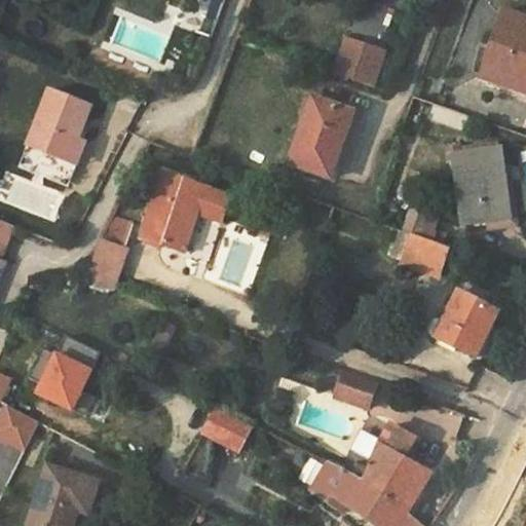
[(525,17),(508,11),(484,78),(525,92),(525,17)]
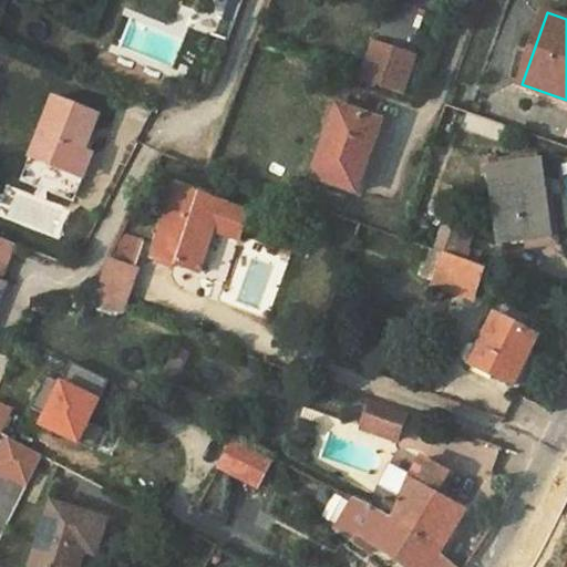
[(370,40),(360,82),(408,93),(418,52),(370,40)]
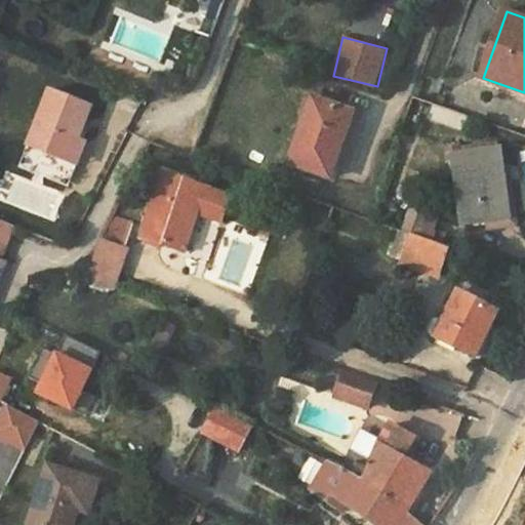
[(49,89),(16,167),(58,183),(90,106),(49,89)]
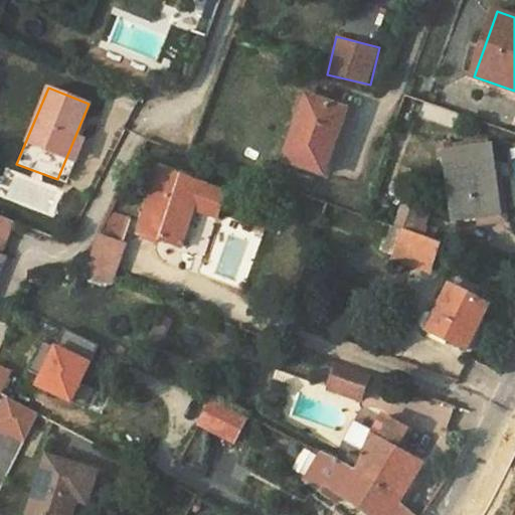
[(308,97),(285,161),(324,175),(340,131),(331,127),(338,108),(308,97)]
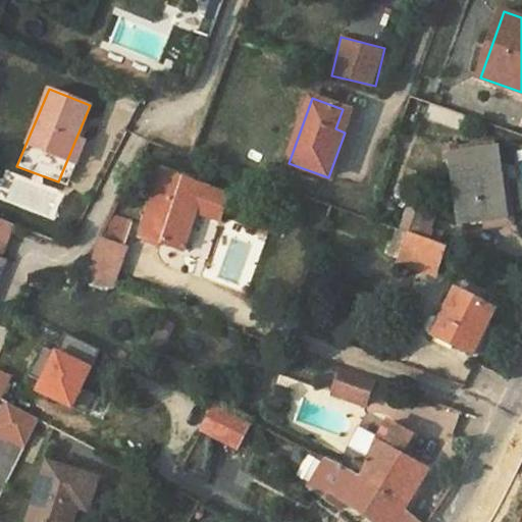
[(335,128),(345,133),(353,112),(343,109),(335,128)]
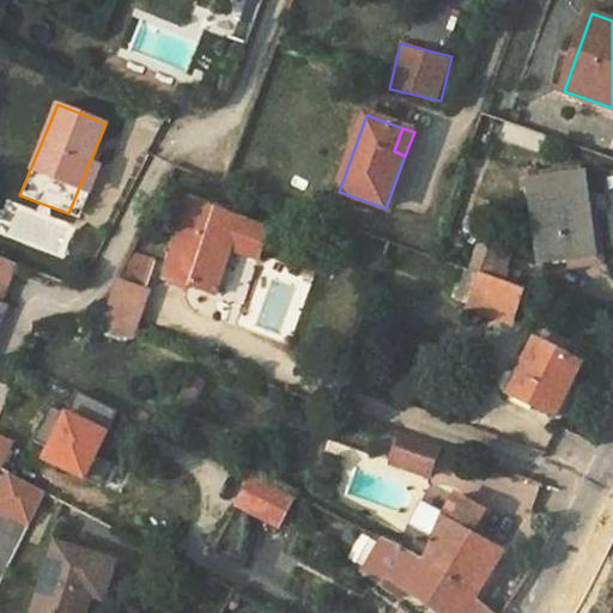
[(520,186),(530,186),(530,182),(542,181),(541,167),(519,170),(520,186)]
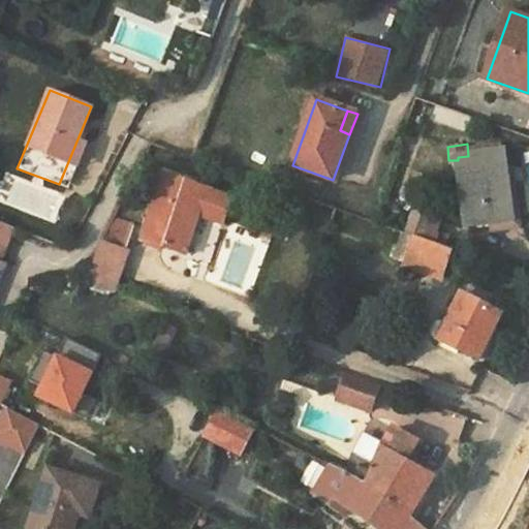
[(468,156),(458,157),(458,160),(467,226),(492,223),(516,219),(515,215),(506,150),(468,156)]
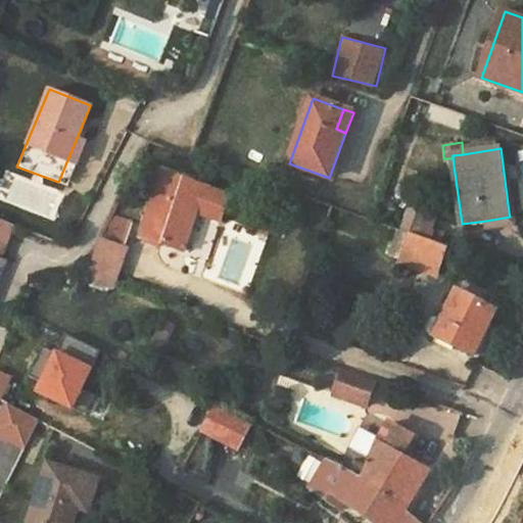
[(163,174),(144,237),(184,250),(197,211),(198,207),(207,210),(215,190),(163,174)]
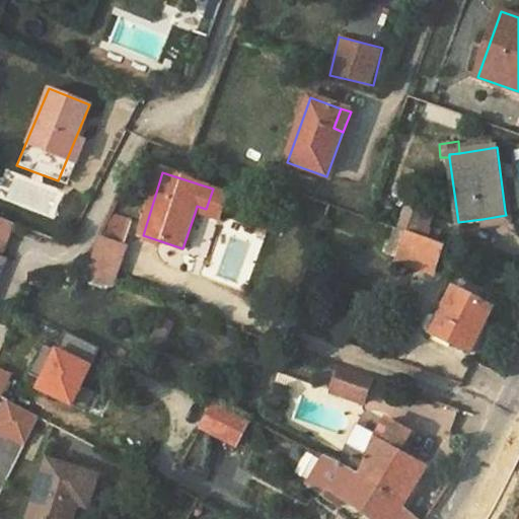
[(204,214),(206,209),(197,206),(196,210),(204,214)]
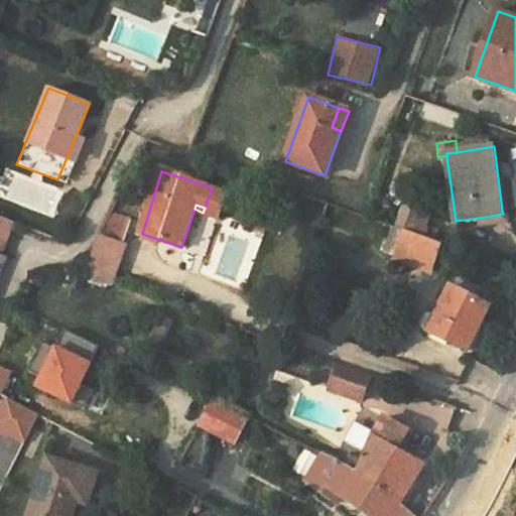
[(405,205),(397,228),(404,230),(434,241),(438,232),(426,228),(431,214),(405,205)]
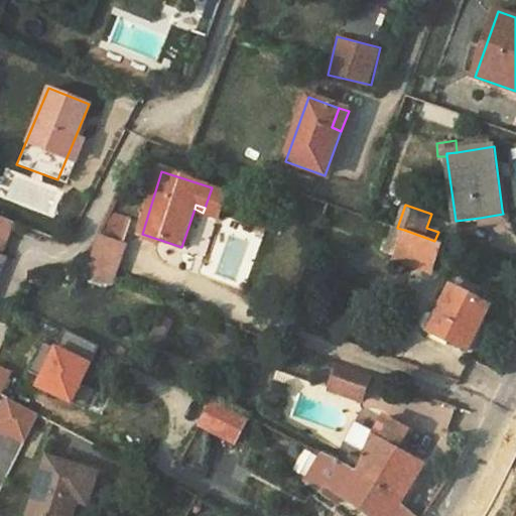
[(503,214),(480,218),(481,227),(509,224),(507,209),(502,210),(503,214)]
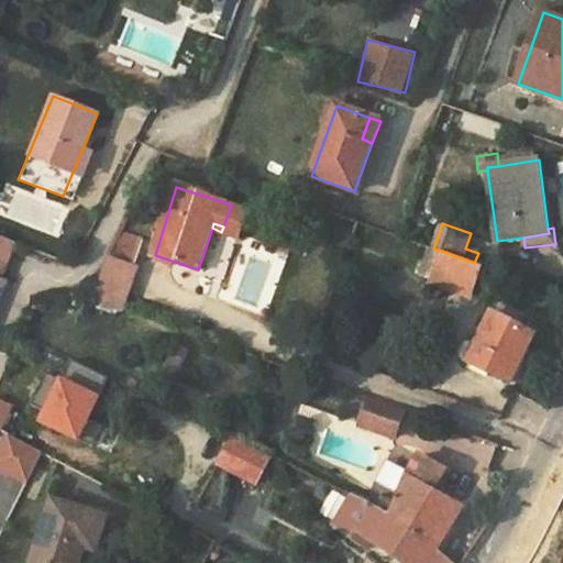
[(295,239),(286,235),(279,252),(289,255),(295,239)]
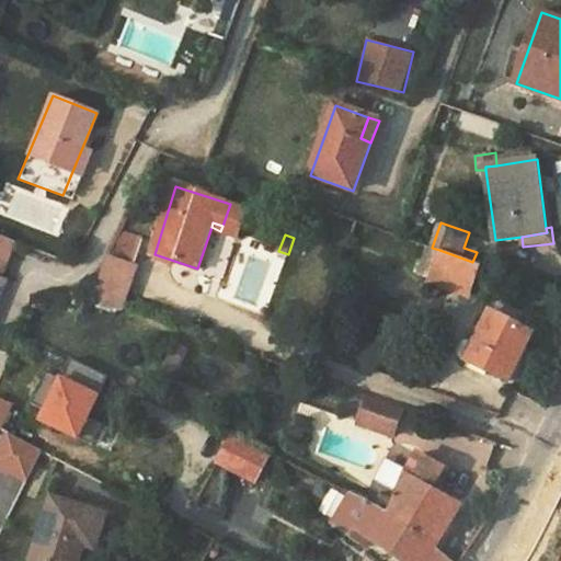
[(11,240),(0,236),(0,261),(2,262),(11,240)]
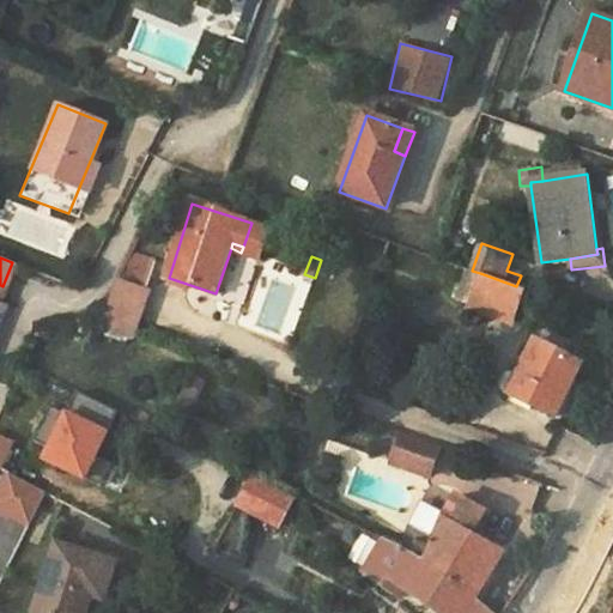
[(149,291),(153,277),(125,267),(120,279),(109,305),(102,328),(134,340),(150,292),(149,291)]
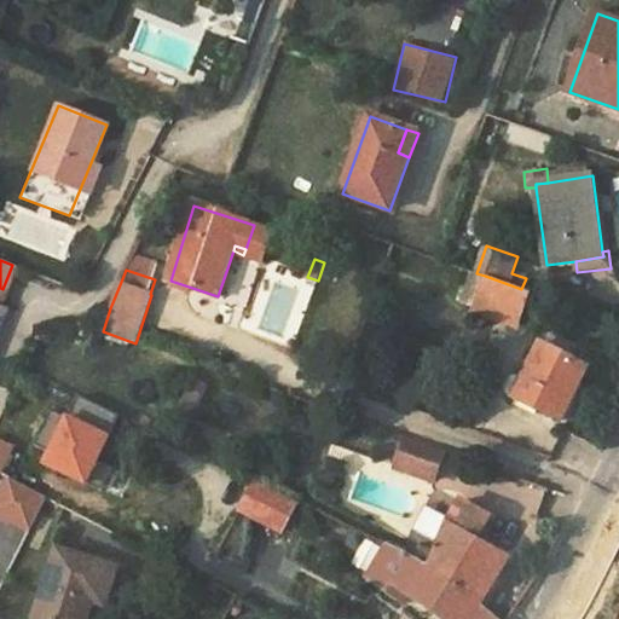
[(462,302),(474,306),(485,276),(476,273),(473,272),(462,302)]
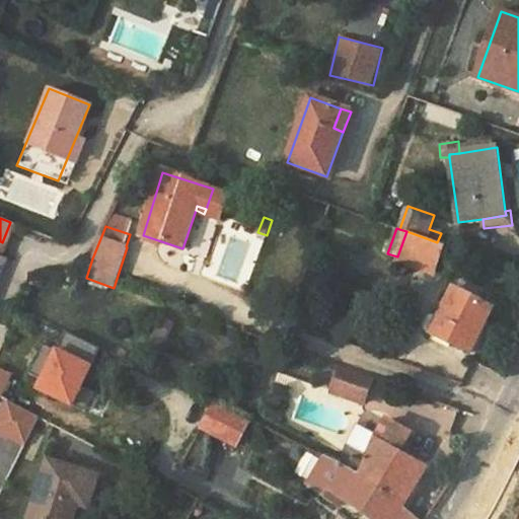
[(397,256),(395,261),(435,274),(445,245),(437,242),(406,231),(397,256)]
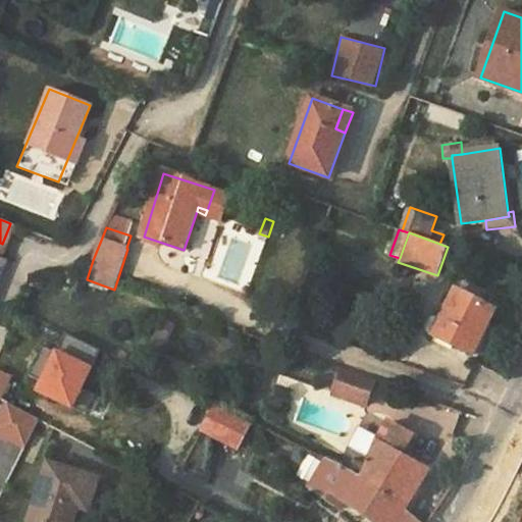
[(442,319),(434,334),(473,356),(497,310),(492,308),(499,298),(465,280),(460,292),(457,291),(442,319)]
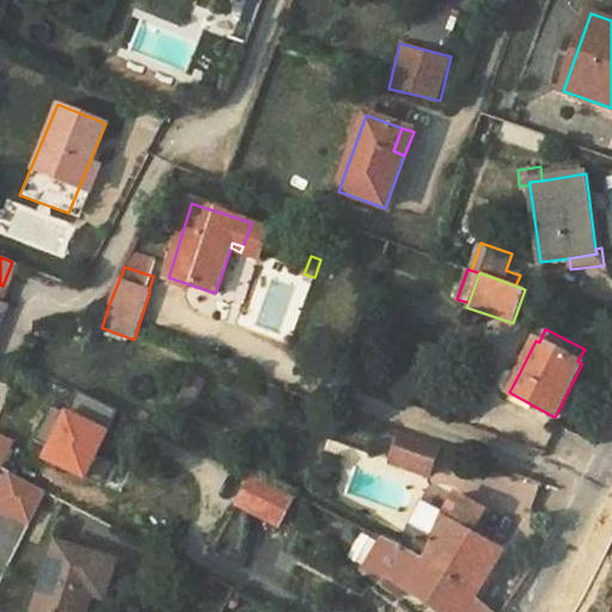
[(501,389),(509,392),(519,374),(510,369),(501,389)]
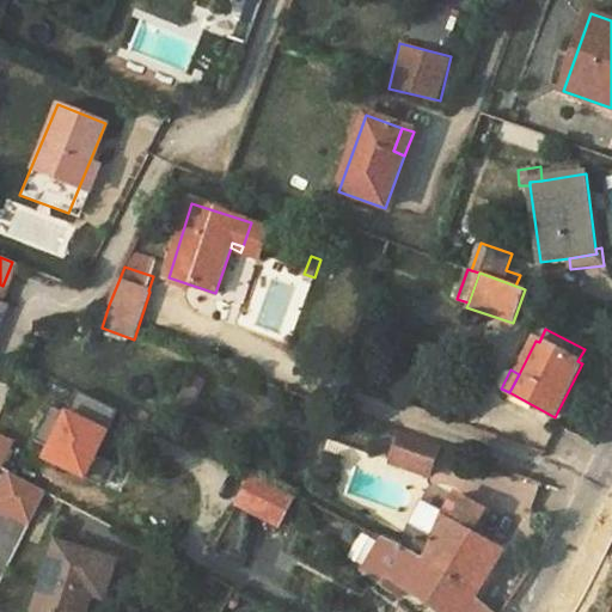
[(78,396),(72,414),(104,424),(110,407),(78,396)]
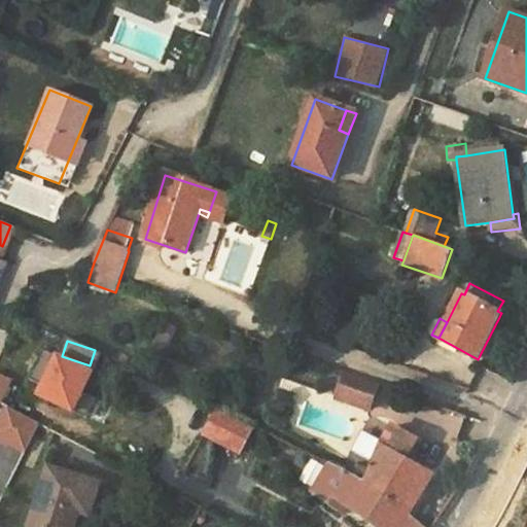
[(51,355),(38,401),(79,414),(93,367),(51,355)]
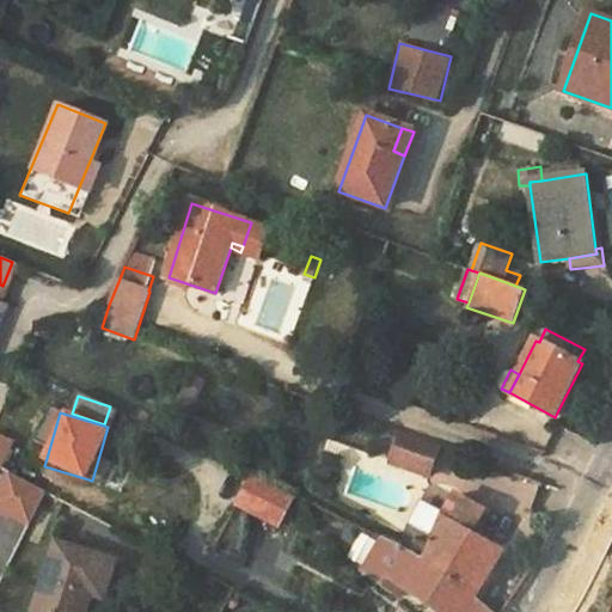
[(385,433),(401,440),(403,434),(386,428),(385,433)]
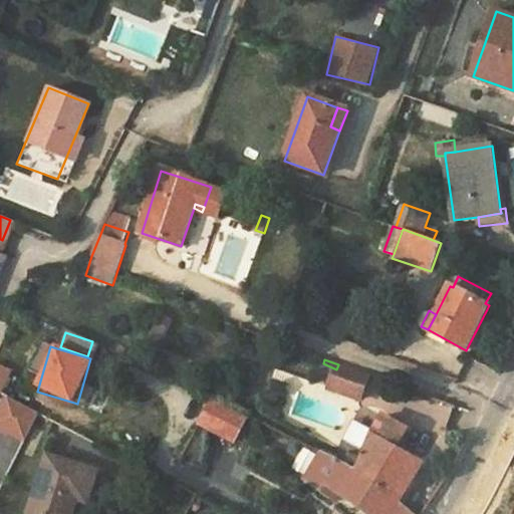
[(336,369),(329,388),(362,400),(370,375),(338,364),(336,369)]
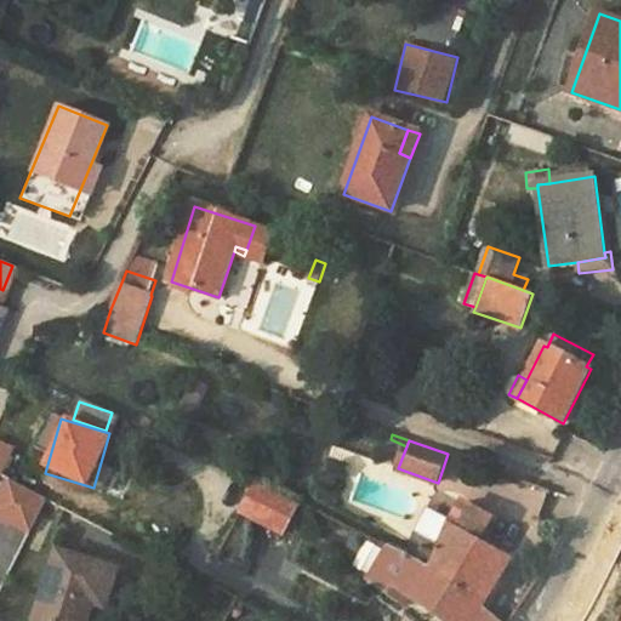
[(0,473),(3,474),(15,449),(0,442),(0,473)]
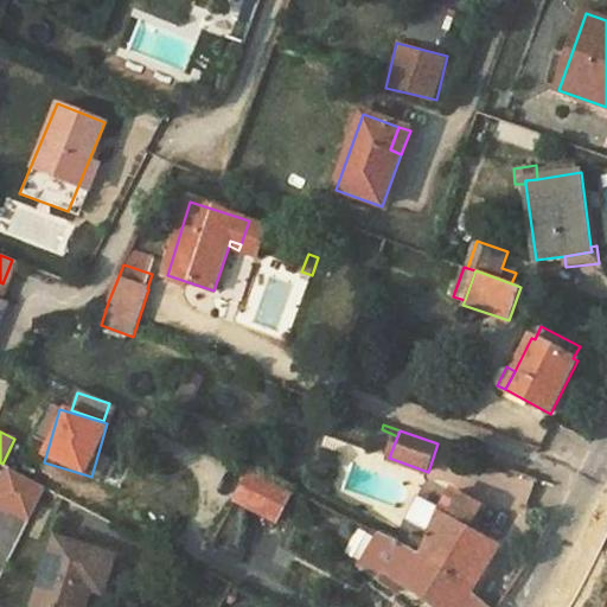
[(46,489),(10,470),(0,487),(0,504),(30,521),(46,489)]
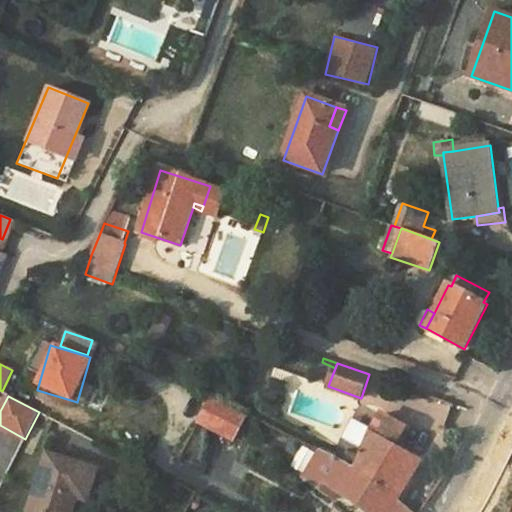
[(210,399),(198,423),(233,441),(245,417),(210,399)]
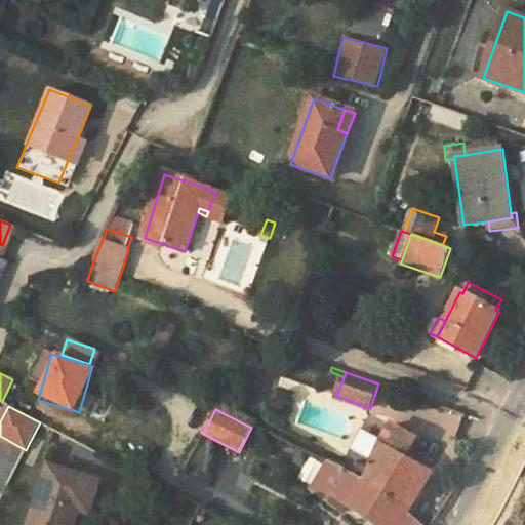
[(391,423),(364,482),(407,514),(433,473),(405,457),(416,439),(391,423)]
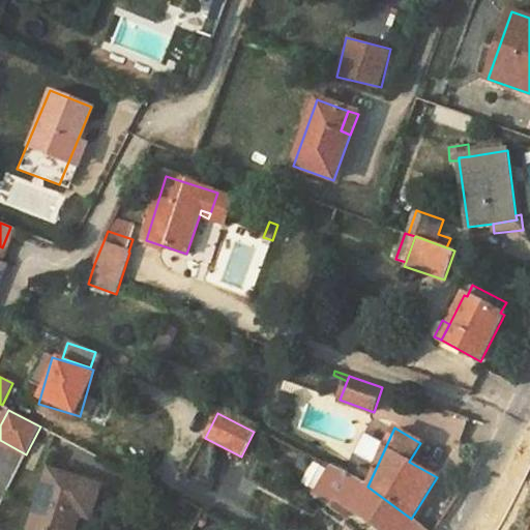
[(350,507),(380,529),(424,529),(411,519),(367,487),(346,473),(331,466),(314,495),(344,517),(350,507)]
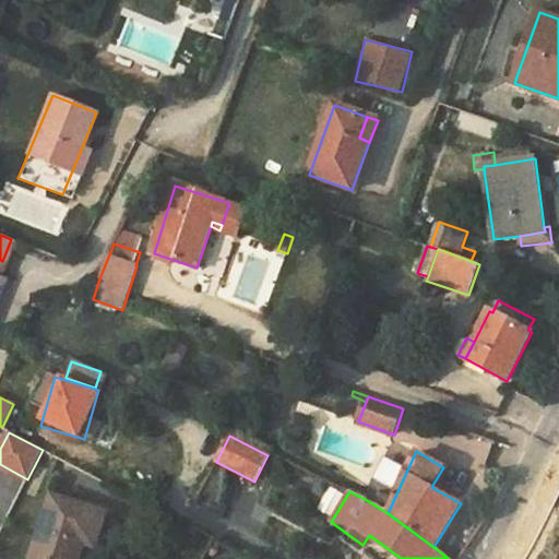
[(51,495),(30,558),(79,558),(85,543),(95,546),(106,513),(51,495)]
